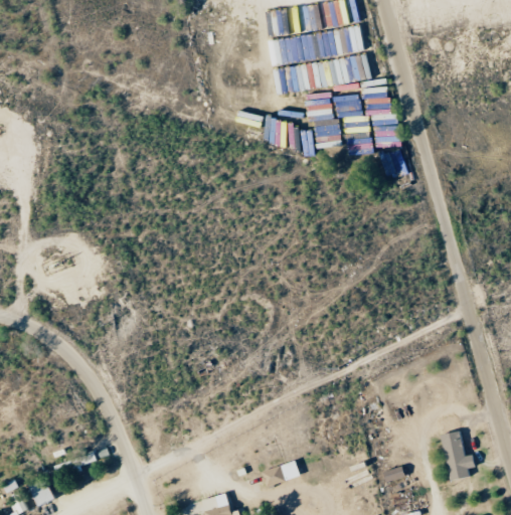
[(464,457),(459,432),(440,435),(449,481),(469,477),(467,468),(475,466),(472,455),(464,457)]
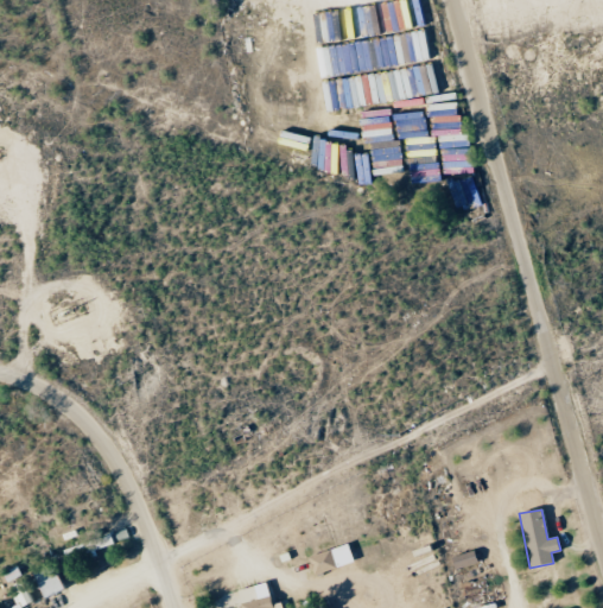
[(96,553),(95,549),(112,544),(109,536),(63,549),(67,562),(96,553)]
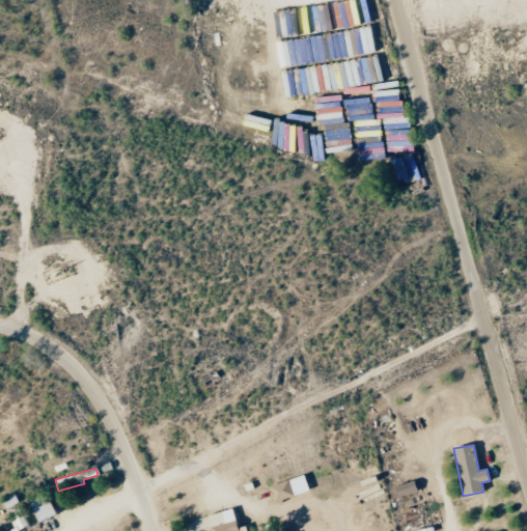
[(272,501),(308,493),(304,475),(268,484),(272,501)]
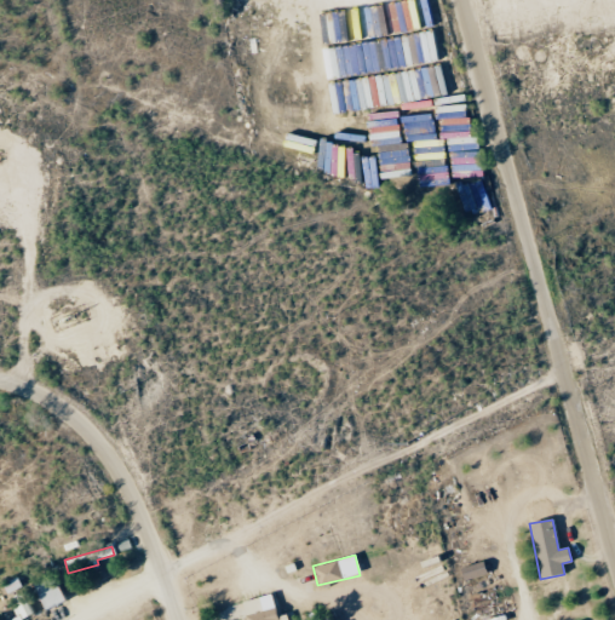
[(487,573),(483,561),(458,569),(463,581),(487,573)]
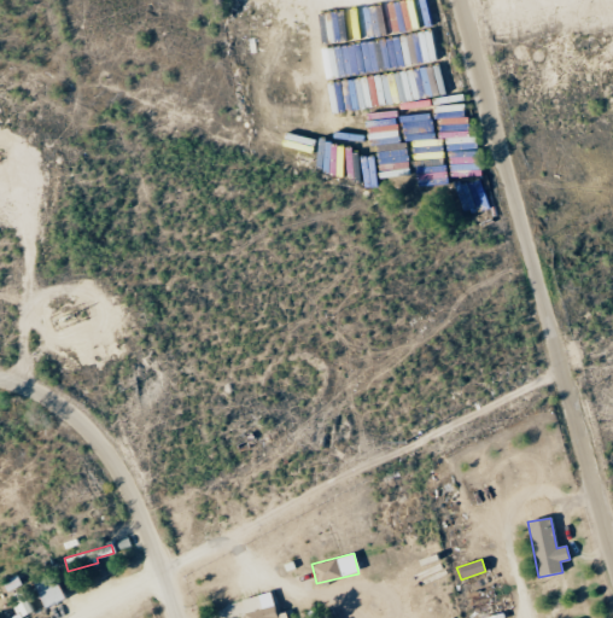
[(45,608),(64,599),(51,572),(31,582),(45,608)]
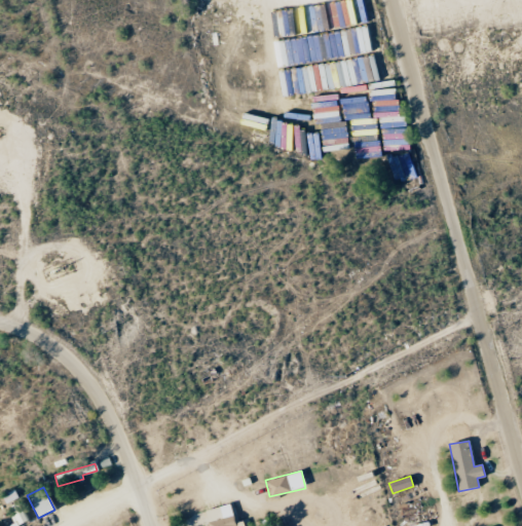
[(15,525),(16,525),(28,521),(21,502),(7,508),(15,525)]
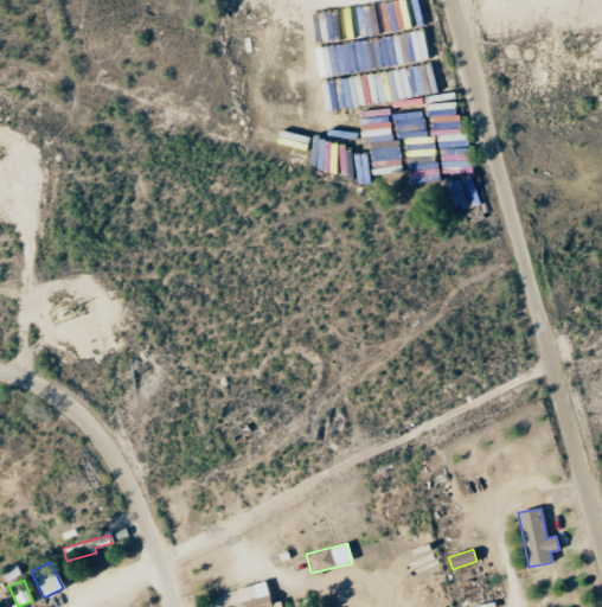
[(236,588),(239,606),(273,606),(268,581),(236,588)]
